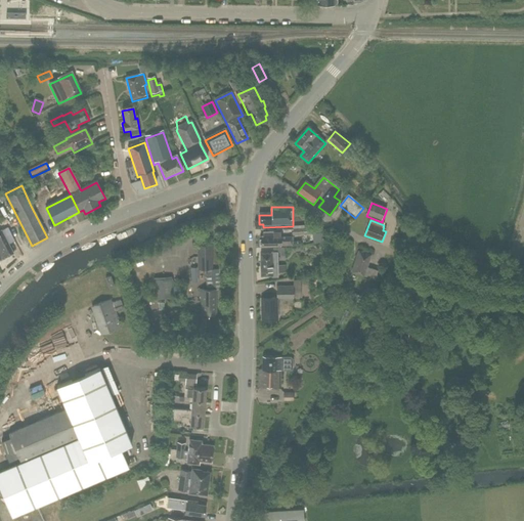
[(14,241),(11,235),(8,228),(1,232),(0,232),(0,262),(13,256),(14,255),(13,254),(8,244),(14,241)]
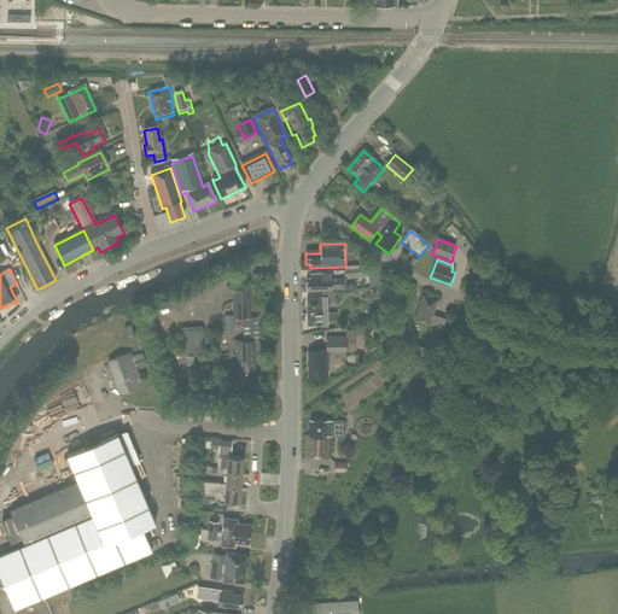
[(368,279),(368,270),(344,272),(345,280),(368,279)]
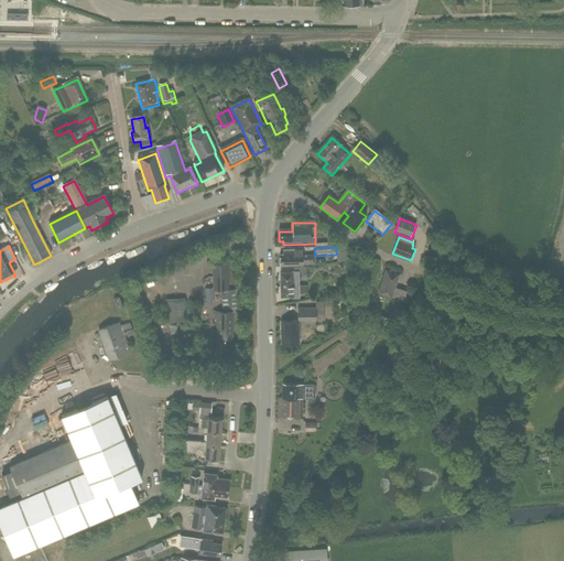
[(302,258),(302,252),(283,254),(283,257),(280,257),(280,268),(314,267),(314,258),(302,258)]
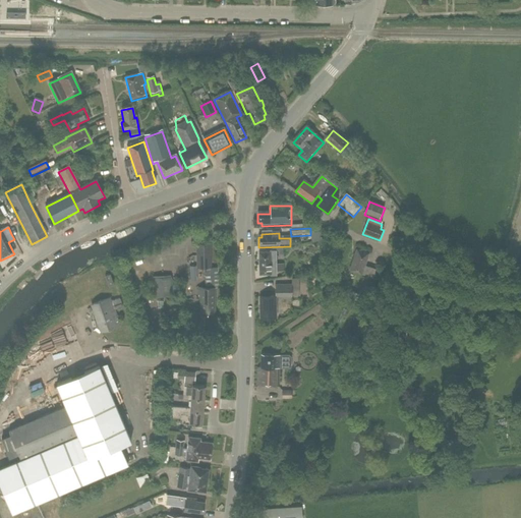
[(211,270),(211,245),(196,245),(196,271),(211,270)]
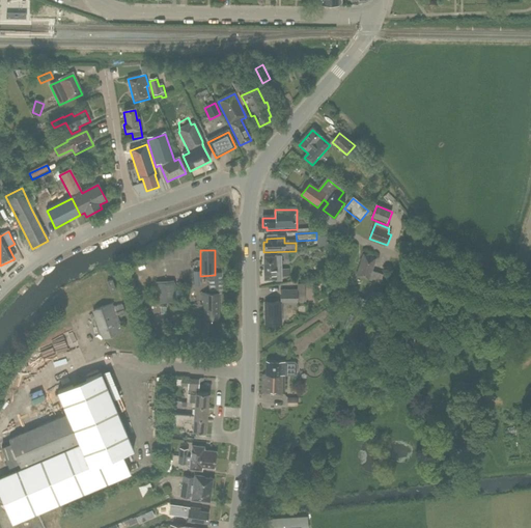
[(356,277),(380,285),(383,276),(371,273),(375,261),(363,256),(356,277)]
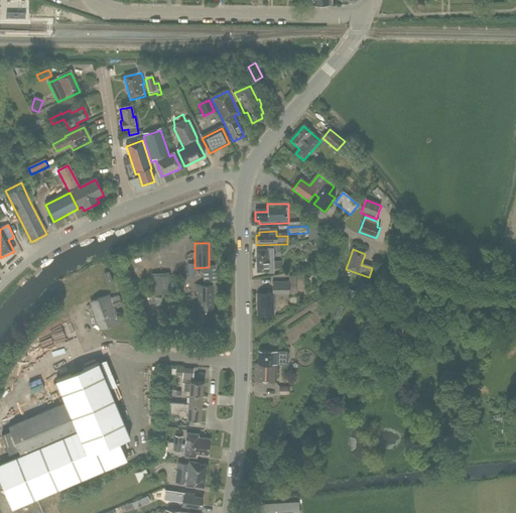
[(268,274),(268,275),(273,275),(273,251),(267,251),(267,252),(256,252),(257,274),(268,274)]
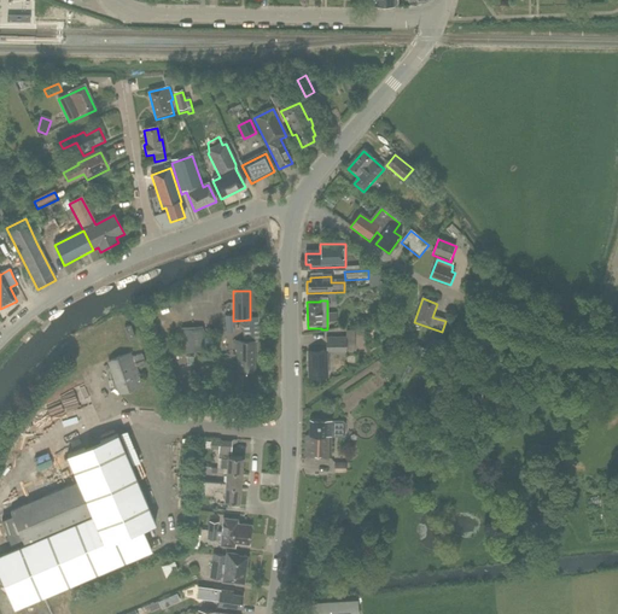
[(260,348),(258,323),(243,325),(243,345),(234,345),(234,356),(237,356),(237,373),(254,373),(254,348),(260,348)]
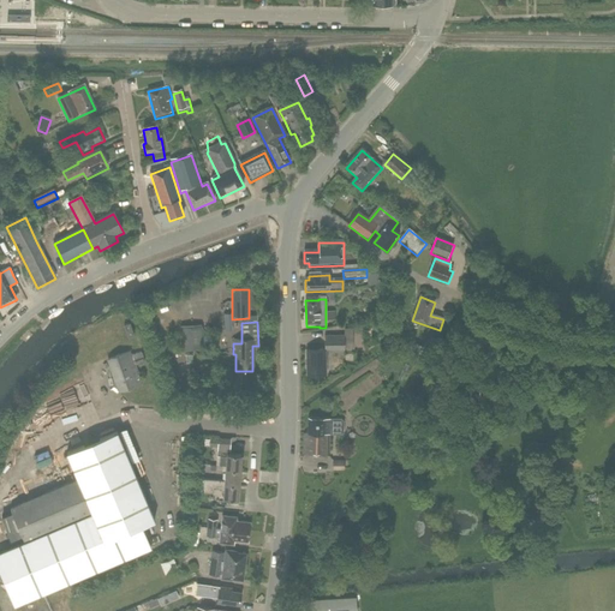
[(135,339),(130,325),(124,328),(129,341),(135,339)]
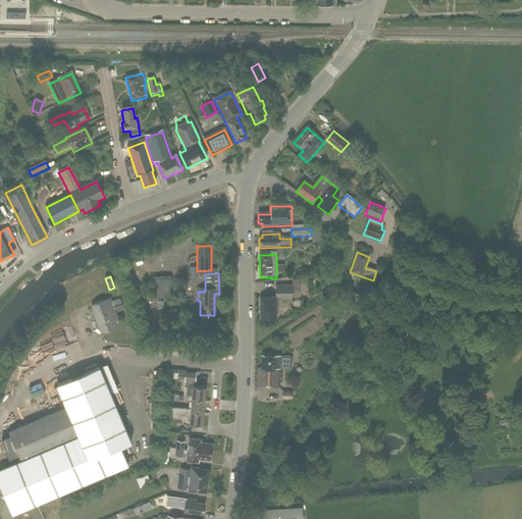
[(293,299),(293,288),(277,288),(275,288),(275,299),(276,299),(293,299)]
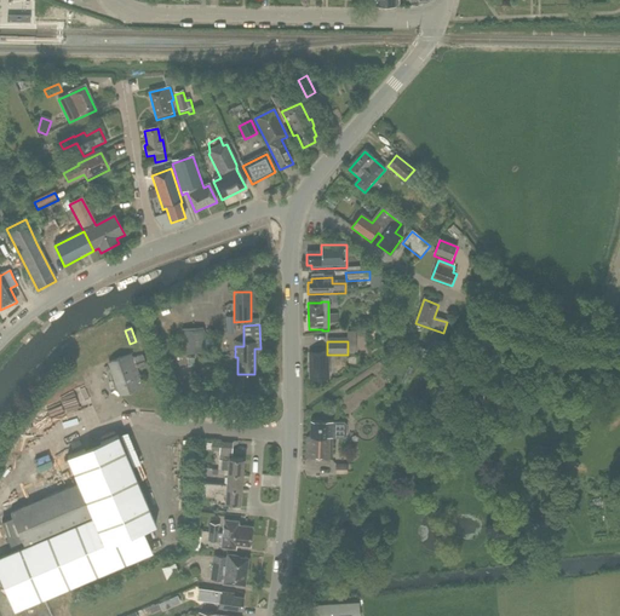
[(429,352),(417,347),(413,356),(425,361),(429,352)]
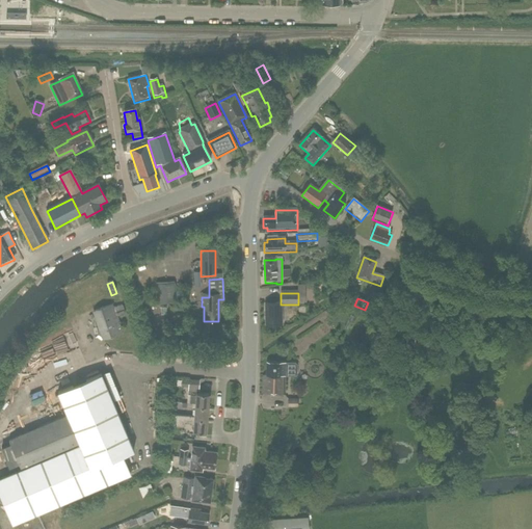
[(123,334),(117,318),(125,316),(121,303),(94,314),(103,341),(122,335),(123,334)]
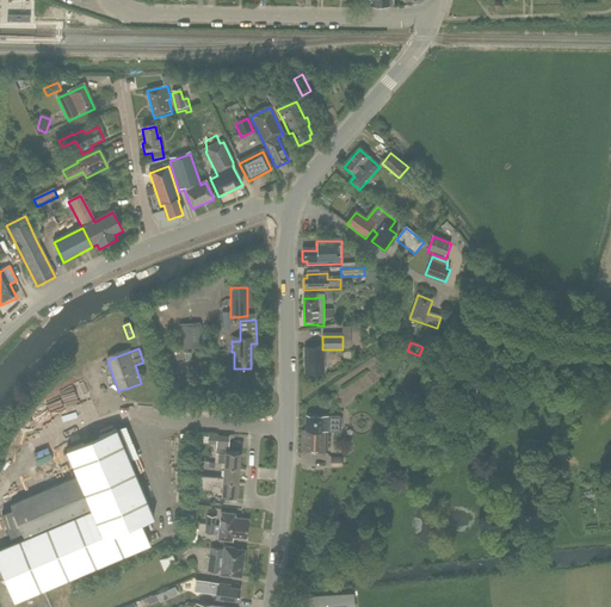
[(323,350),(322,350),(304,351),(306,376),(323,376),(323,350)]
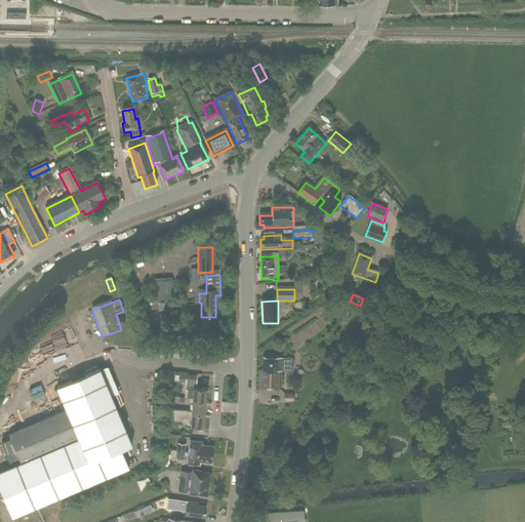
[(292,360),(281,360),(263,360),(263,372),(260,372),(259,392),(280,392),(281,373),(291,373),(293,371),(293,362),(292,360)]
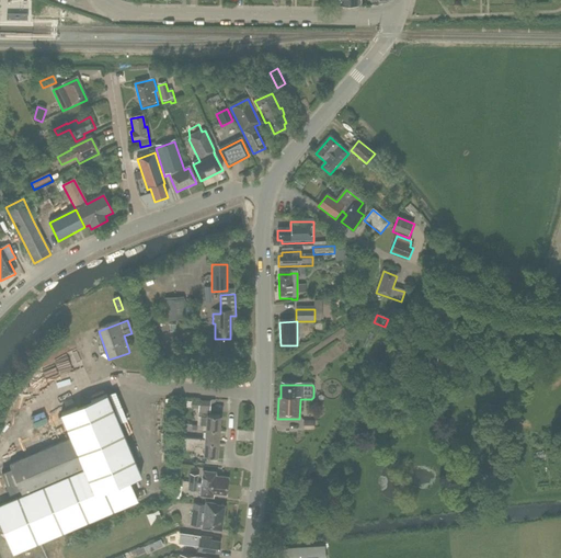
[(61,416),(71,440),(10,466),(12,471),(0,476),(0,482),(6,497),(21,490),(22,494),(83,469),(83,470),(23,497),(0,505),(0,524),(13,556),(138,502),(129,481),(140,477),(106,396),(61,416)]
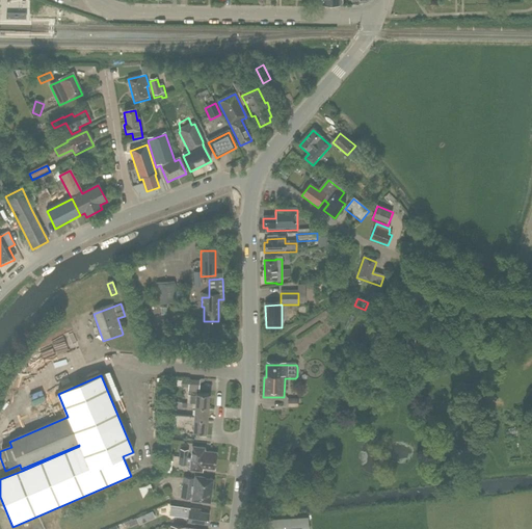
[(189,381),(188,390),(200,390),(200,381),(189,381)]
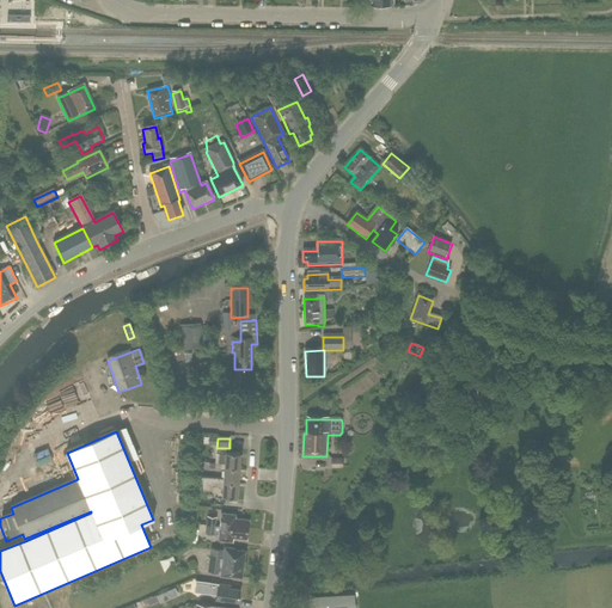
[(226,468),(239,470),(240,455),(227,454),(227,452),(215,450),(215,456),(220,456),(219,465),(226,465),(226,466),(226,468)]
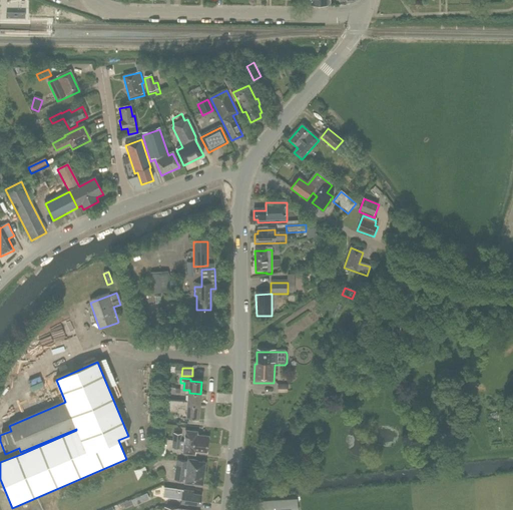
[(278,394),(288,394),(288,386),(278,386),(278,394)]
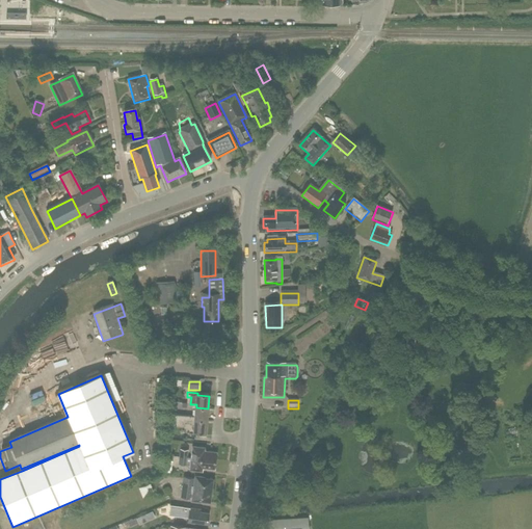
[(196,407),(196,405),(187,405),(186,411),(195,411),(195,418),(194,421),(208,422),(208,408),(196,407)]
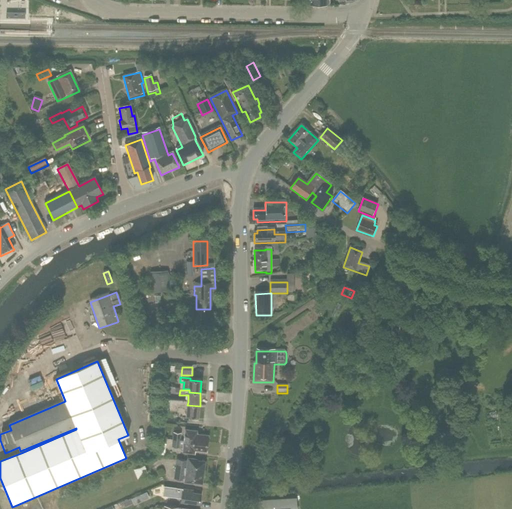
[(199,418),(200,406),(187,405),(188,402),(169,400),(168,412),(177,413),(177,409),(186,410),(185,417),(199,418)]
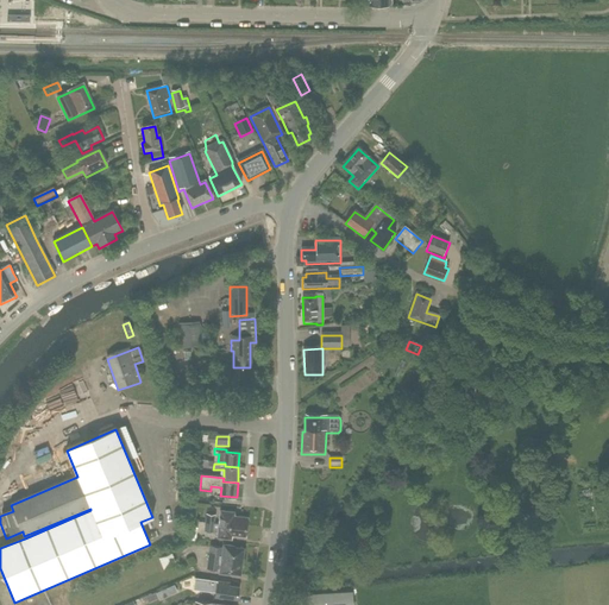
[(220,512),(219,525),(248,529),(249,520),(234,518),(234,515),(220,512)]
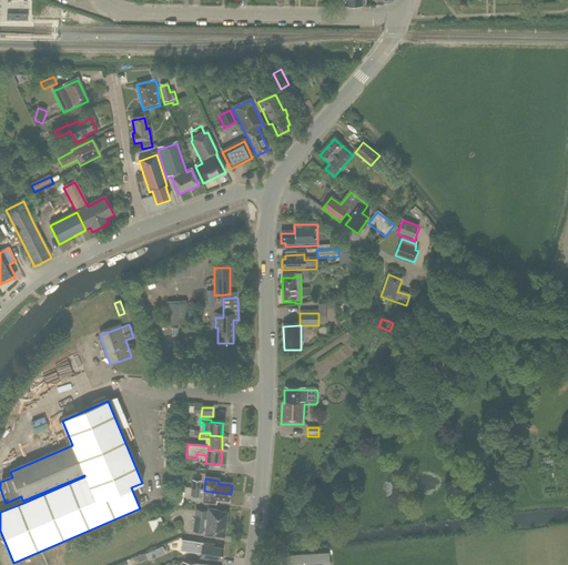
[(200,491),(191,490),(190,498),(203,500),(202,504),(215,505),(216,502),(230,504),(231,494),(204,491),(204,492),(200,491)]
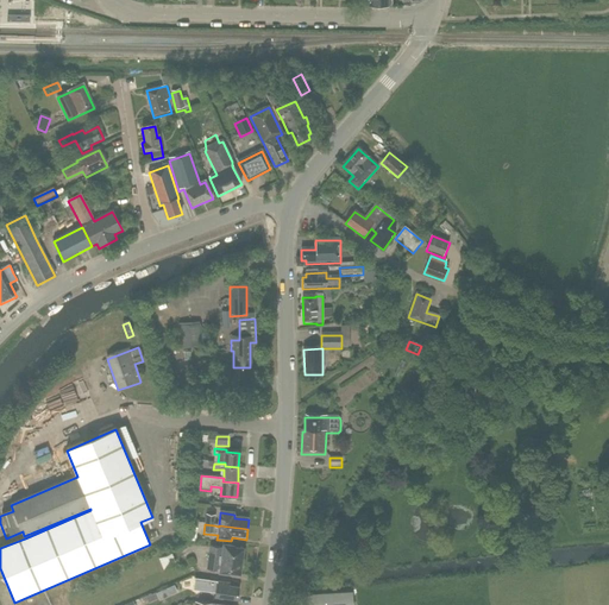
[(228,574),(240,575),(244,549),(232,548),(232,546),(224,544),(223,548),(211,547),(208,569),(219,571),(219,575),(228,577),(228,574)]
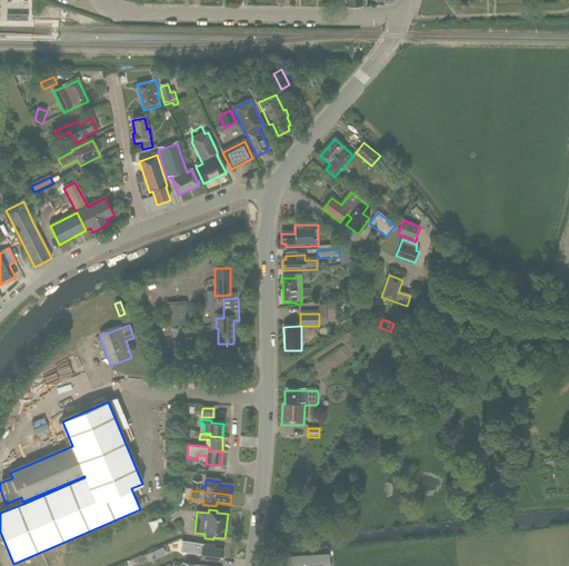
[(161,519),(149,525),(153,535),(166,529),(161,519)]
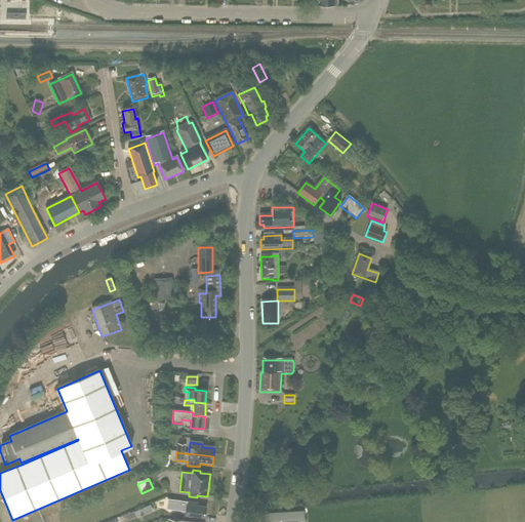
[(194,516),(205,517),(206,507),(199,506),(199,504),(182,502),(179,512),(186,512),(185,517),(192,517),(194,516)]
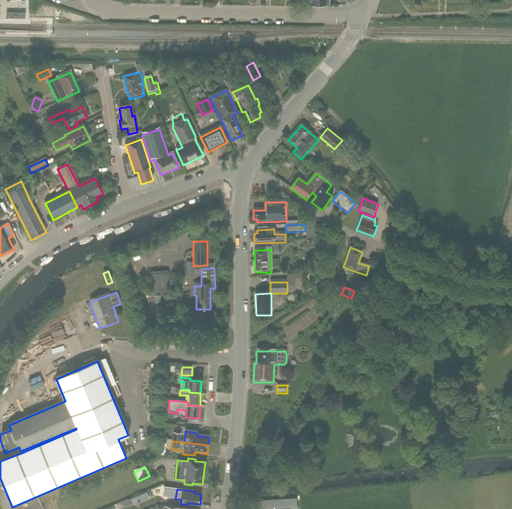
[(132,501),(134,507),(142,503),(139,497),(132,501)]
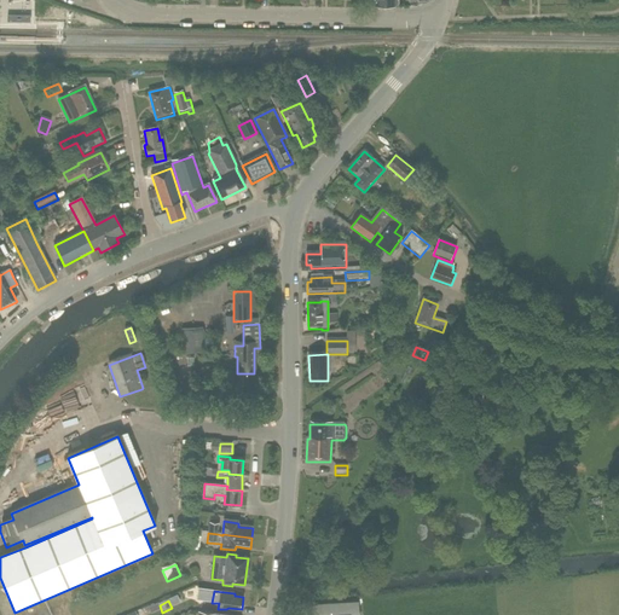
[(191,614),(198,611),(195,602),(168,614),(191,614)]
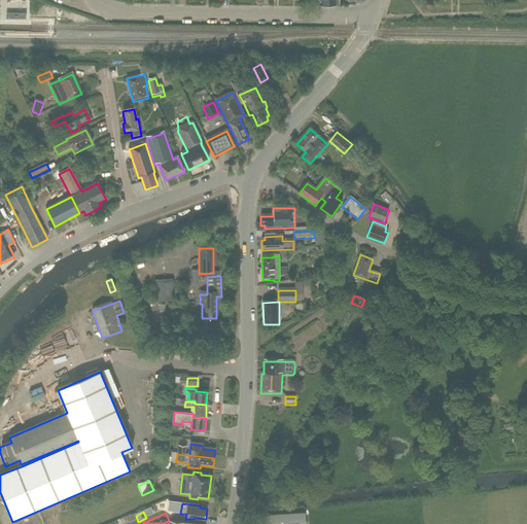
[(267,518),(268,523),(305,523),(305,515),(267,518)]
